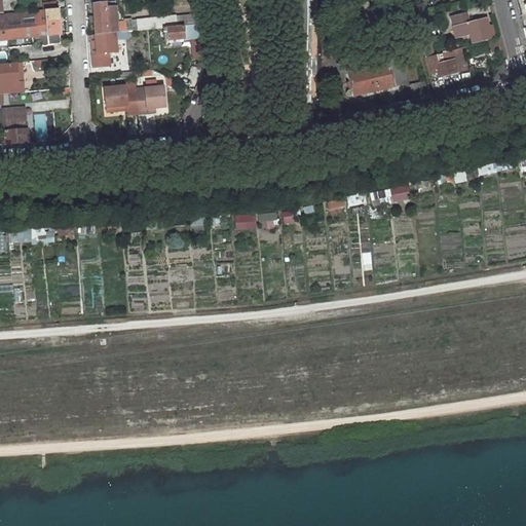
[(95,34),(126,31),(132,31),(130,20),(122,20),(122,25),(116,25),(114,1),(91,3),(92,16),(94,22),(95,34)]
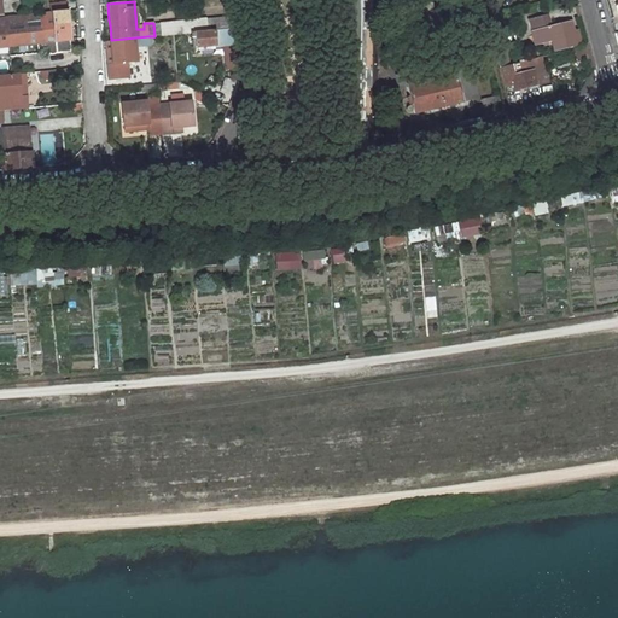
[(70,52),(65,10),(1,17),(0,17),(0,46),(46,42),(46,53),(70,52)]
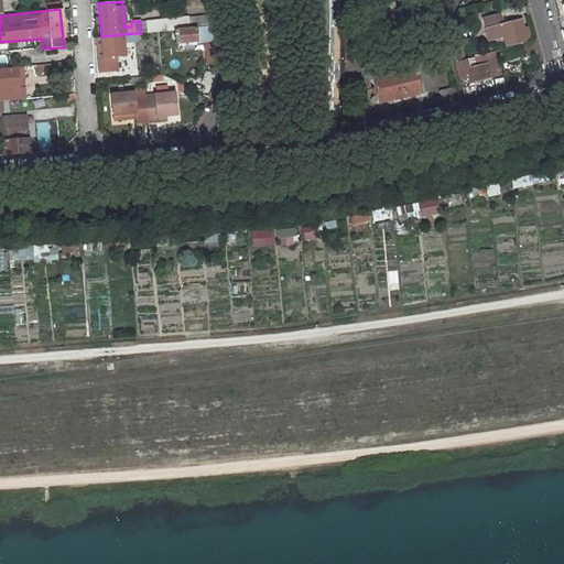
[(483,18),(488,42),(505,38),(507,46),(525,41),(522,29),(520,20),(501,24),(499,13),(483,18)]
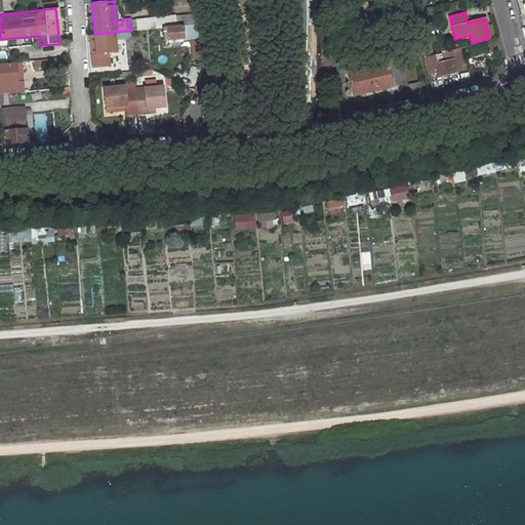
[(161,28),(198,24),(194,14),(160,17),(161,28)]
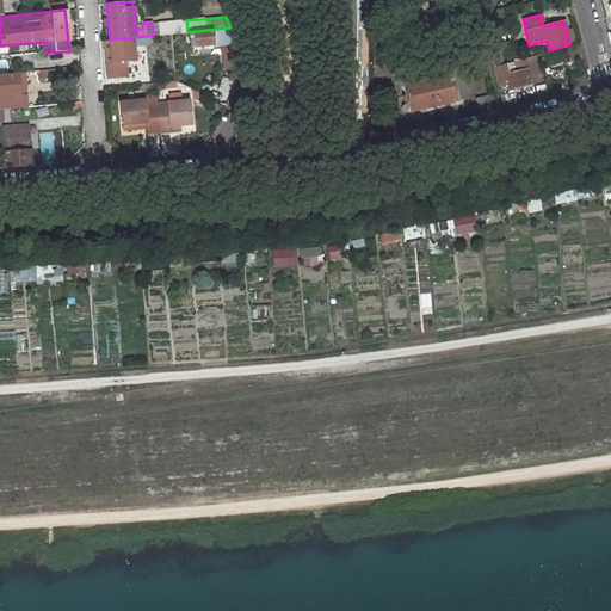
[(161,35),(187,32),(186,20),(160,23),(161,35)]
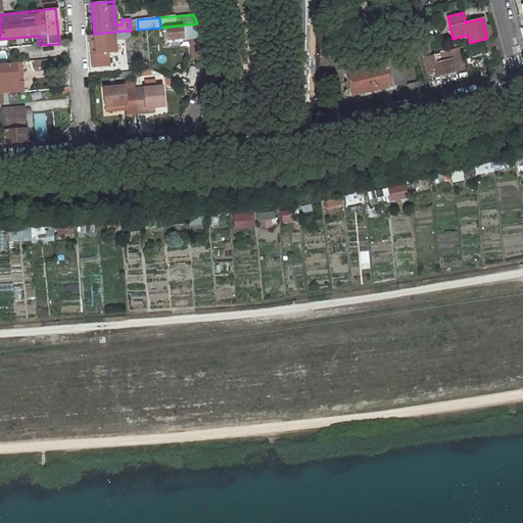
[(203,46),(197,24),(160,28),(162,42),(165,42),(167,39),(188,38),(189,38),(191,58),(202,57),(203,46)]
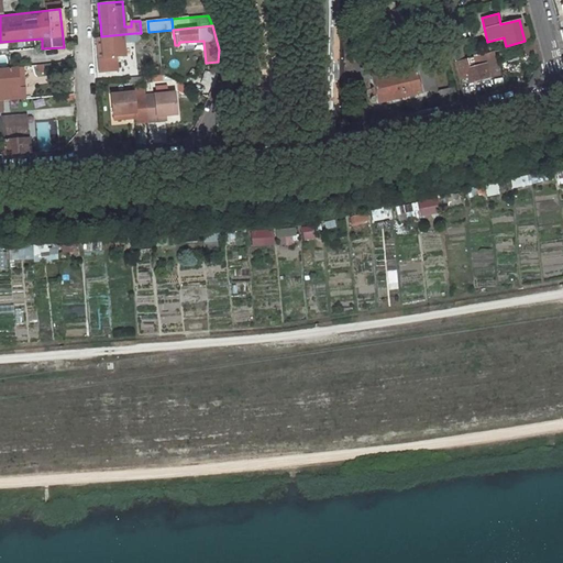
[(101,36),(103,56),(98,57),(99,68),(117,66),(114,45),(125,44),(125,41),(136,40),(135,33),(101,36)]
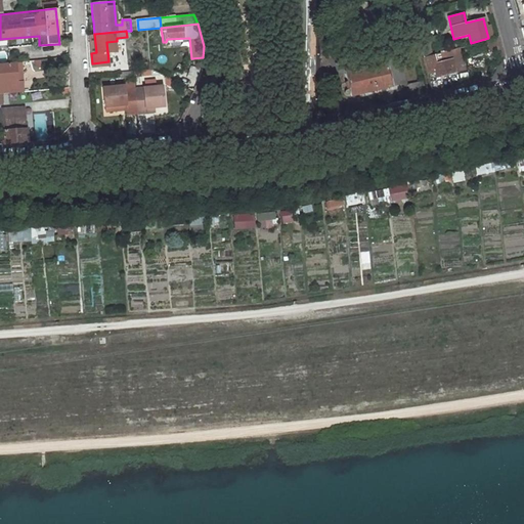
[(432,54),(426,35),(419,38),(424,56),(432,54)]
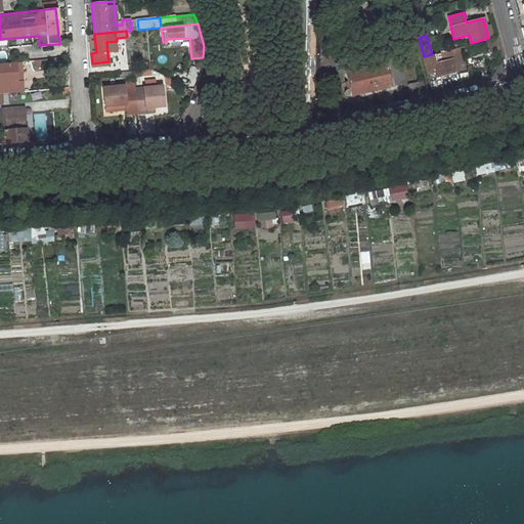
[(497,38),(489,40),(492,51),(500,49),(497,38)]
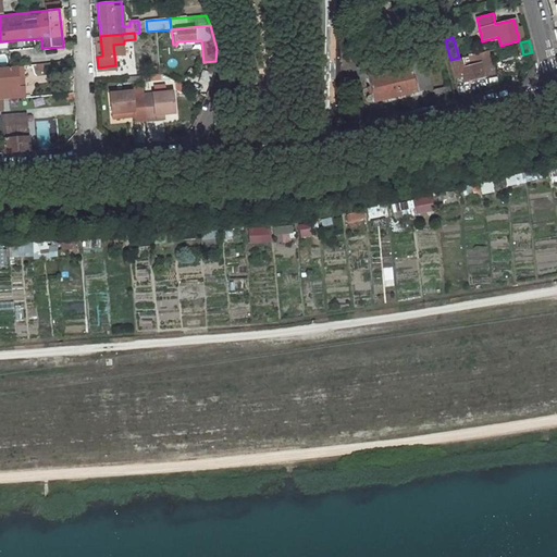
[(459,58),(450,60),(455,76),(463,74),(465,81),(495,73),(489,50),(459,58)]
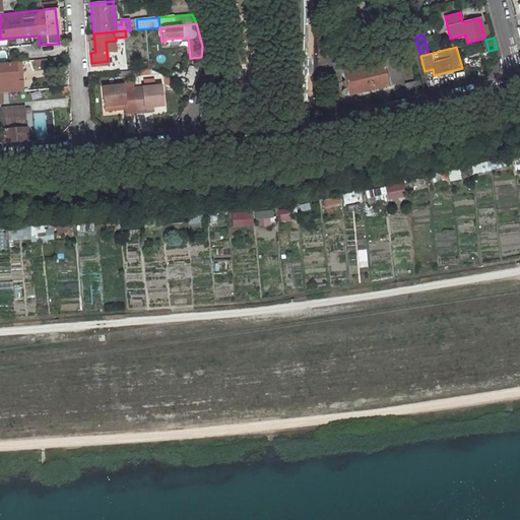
[(0,91),(17,90),(15,74),(17,74),(17,66),(14,66),(14,61),(0,62),(0,91)]
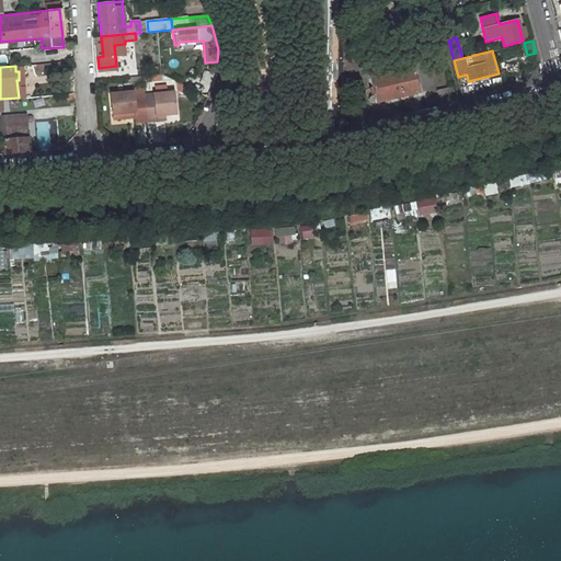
[(370,78),(376,102),(419,92),(413,68),(370,78)]
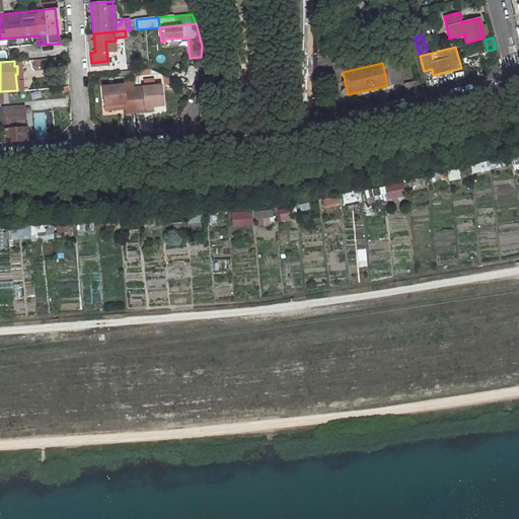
[(419,88),(418,80),(404,83),(406,91),(419,88)]
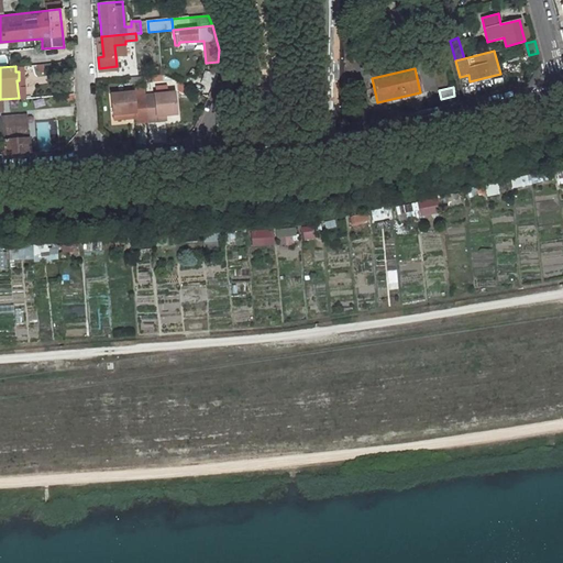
[(114,116),(135,113),(135,118),(136,123),(147,121),(144,96),(134,97),(133,92),(112,96),(114,116)]
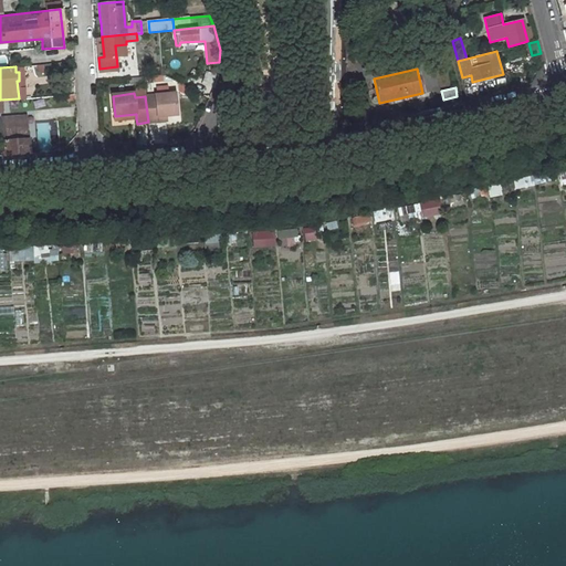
[(157,117),(167,116),(177,114),(175,93),(145,96),(148,122),(158,121),(157,117)]
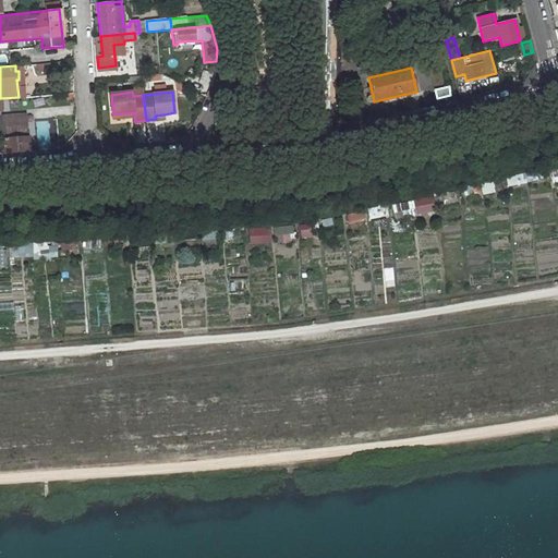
[(247,104),(239,104),(239,118),(253,118),(252,108),(247,104)]
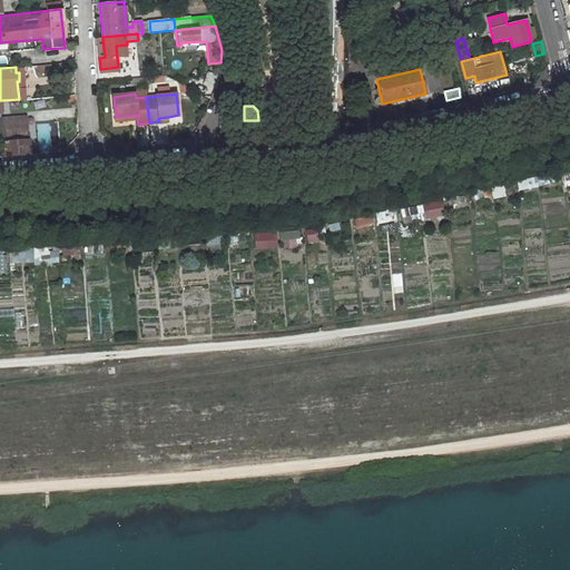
[(16,121),(16,118),(2,119),(6,156),(30,154),(28,120),(16,121)]
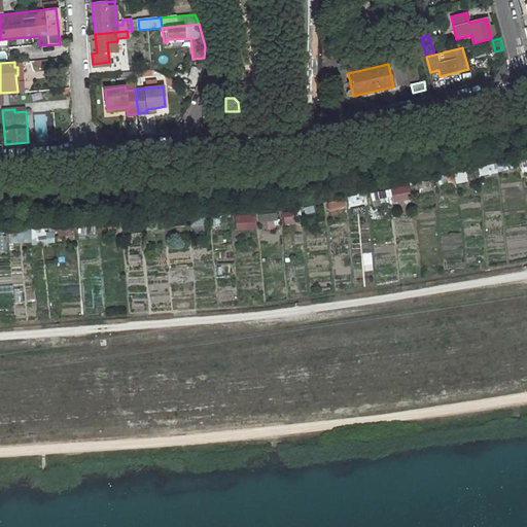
[(480,168),(481,175),(496,173),(494,166),(480,168)]
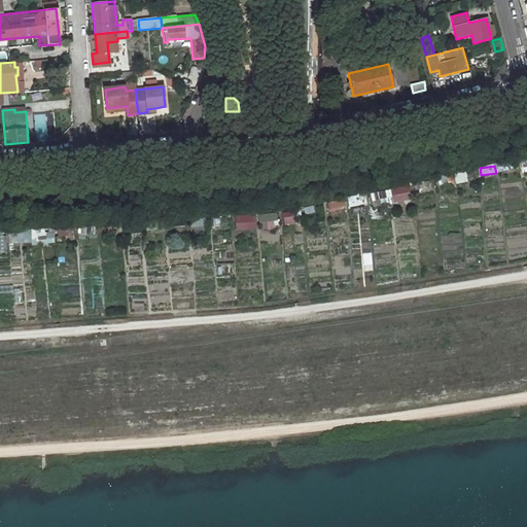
[(458,183),(468,182),(467,172),(456,174),(458,183)]
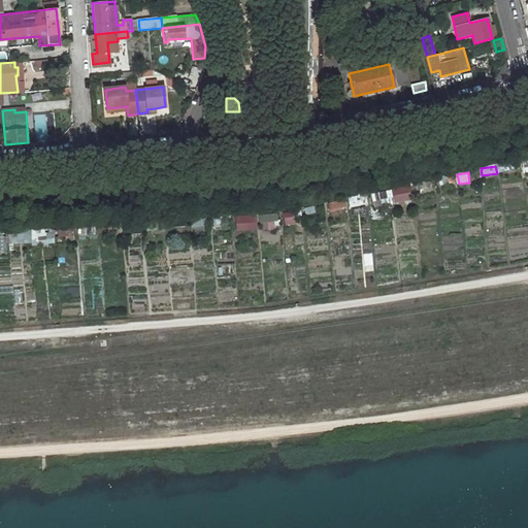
[(393,188),(395,202),(414,200),(413,186),(393,188)]
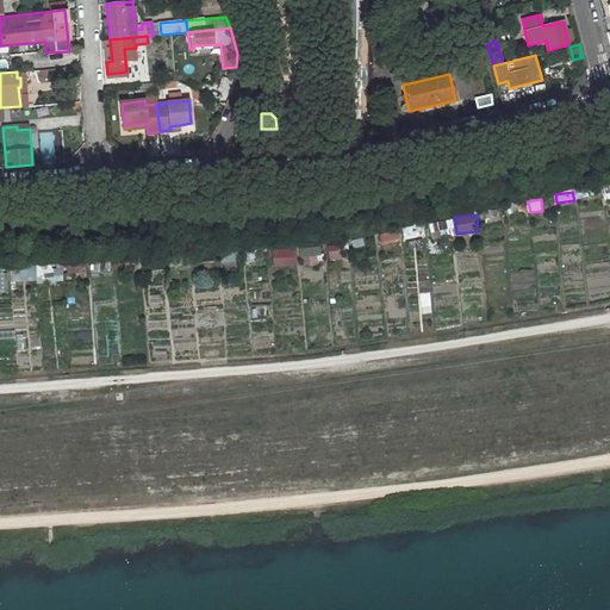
[(322,265),(321,247),(300,248),(300,256),(309,256),(309,266),(322,265)]
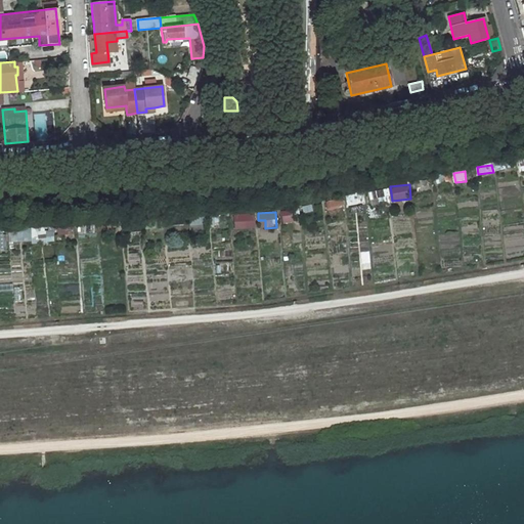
[(256,229),(255,214),(235,215),(236,230),(256,229)]
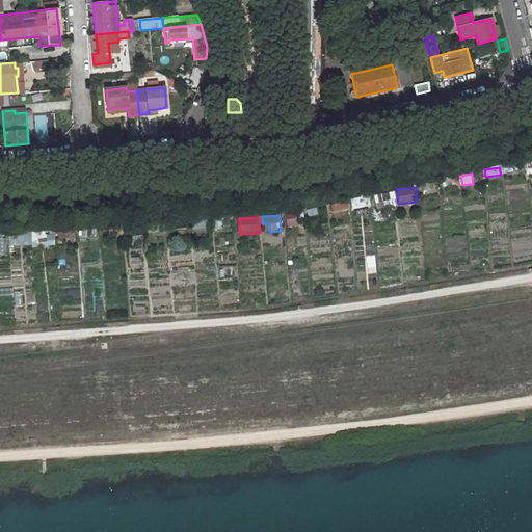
[(74,239),(74,231),(58,230),(58,239),(74,239)]
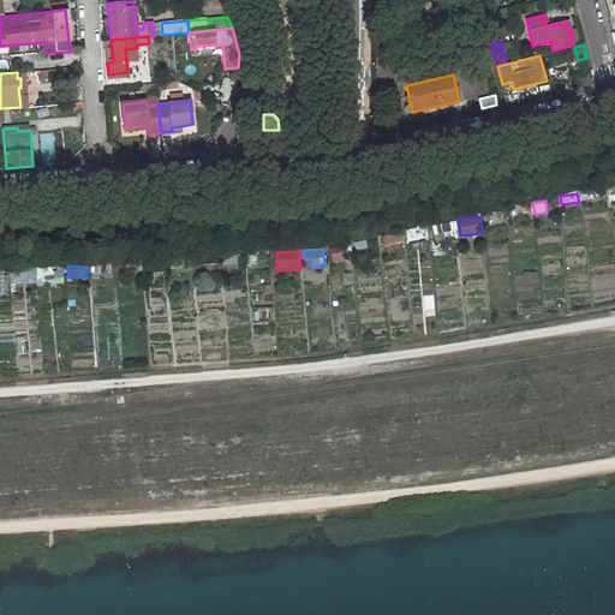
[(65,284),(65,268),(11,268),(11,284),(65,284)]
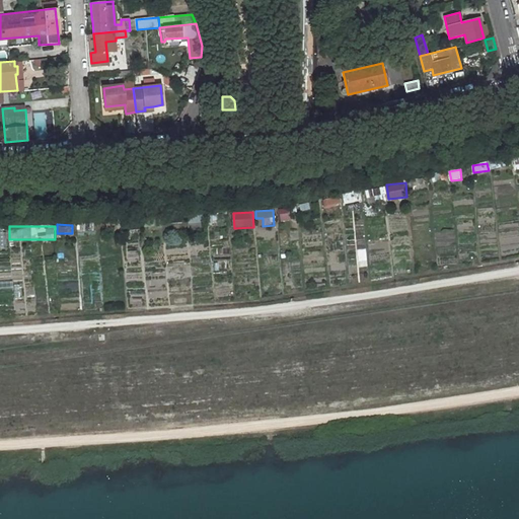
All buildings are outlined.
